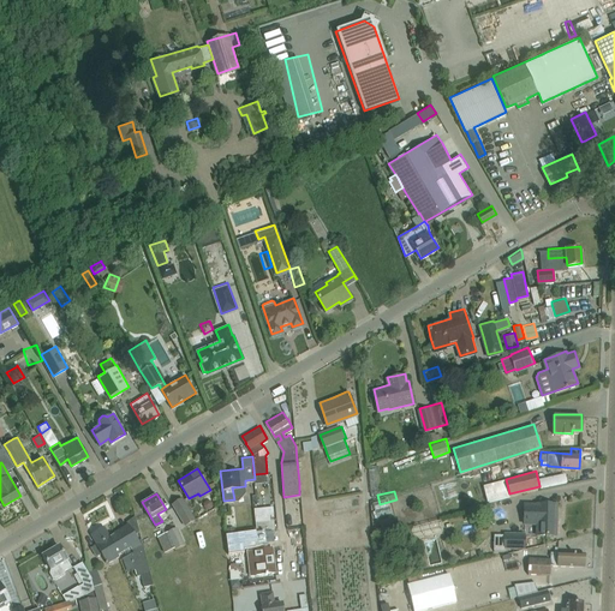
[(263,510),(284,508),(282,493),(262,495),(263,510)]
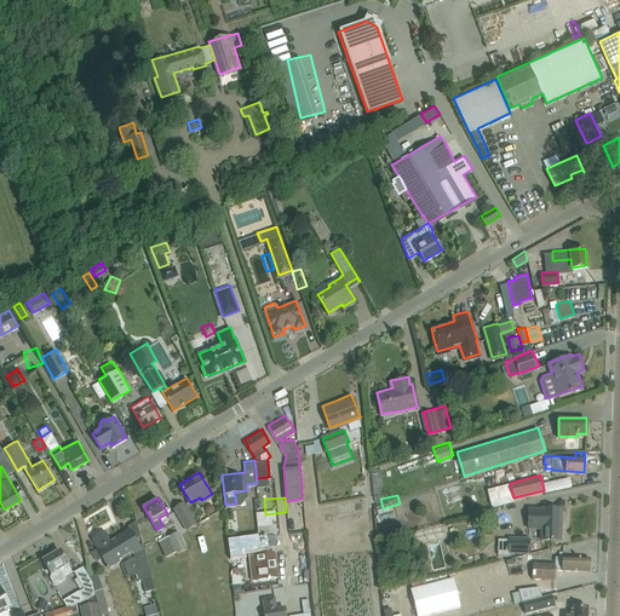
[(173,510),(187,531),(196,525),(183,504),(173,510)]
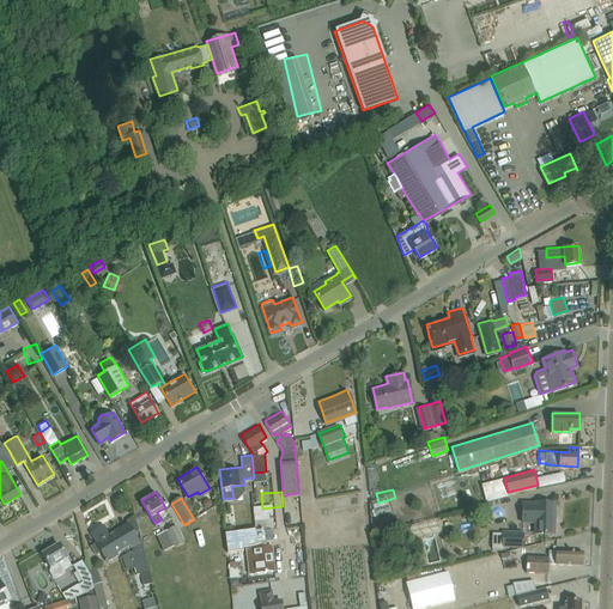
[(521,500),(521,522),(534,522),(534,533),(547,533),(547,531),(554,531),(554,521),(551,521),(551,512),(554,512),(554,501),(521,500)]
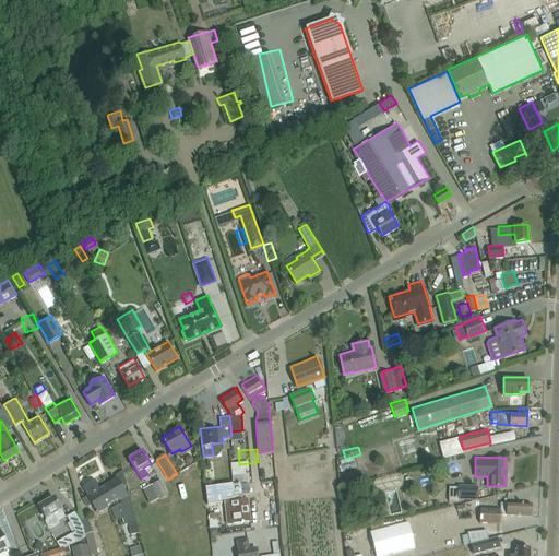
[(361,464),(351,466),(353,474),(364,471),(361,464)]
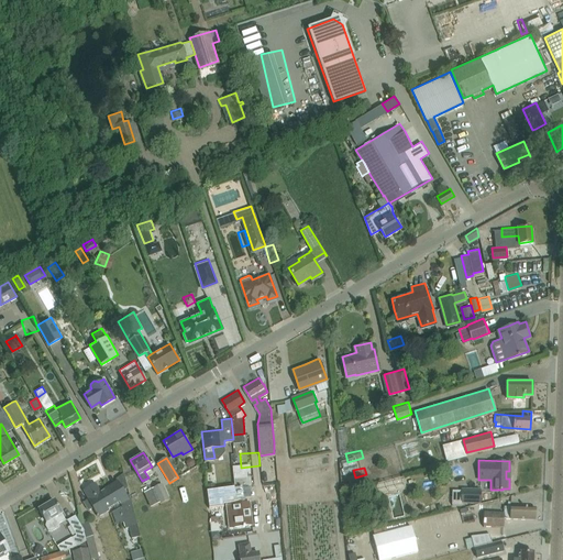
[(246,470),(233,472),(234,476),(234,485),(251,483),(251,474),(246,475),(246,470)]
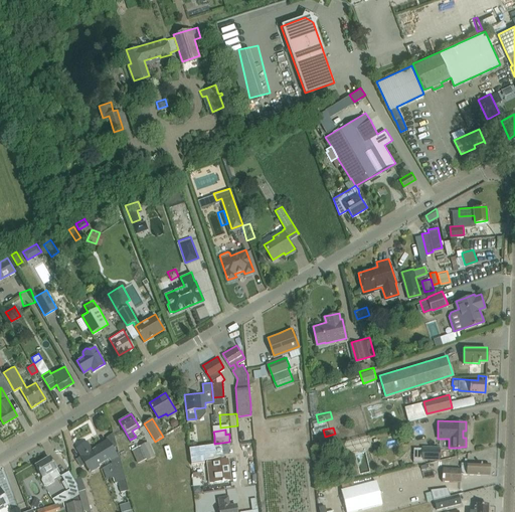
[(323,433),(317,435),(319,442),(320,441),(325,440),(323,433)]
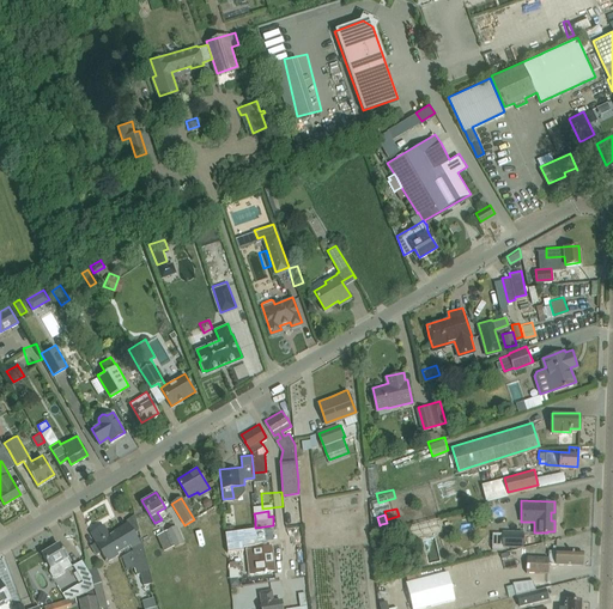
[(93,542),(91,543),(96,552),(101,549),(107,559),(117,553),(116,552),(119,550),(119,549),(129,543),(131,546),(132,544),(133,548),(131,549),(135,565),(137,572),(140,571),(144,583),(152,580),(150,568),(151,568),(141,540),(139,541),(135,534),(128,522),(127,522),(127,523),(121,527),(121,525),(113,530),(114,531),(109,534),(103,524),(91,531),(97,540),(93,542)]
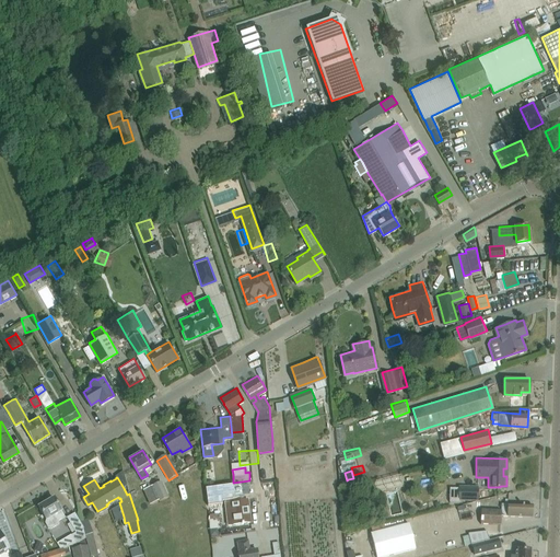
[(162,478),(152,483),(159,498),(168,495),(162,478)]
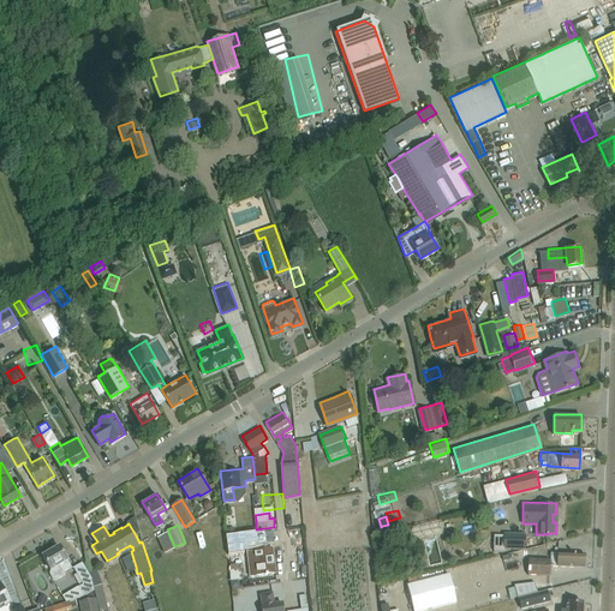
[(505,546),(525,546),(525,531),(503,531),(503,532),(494,532),(494,547),(505,547),(505,546)]
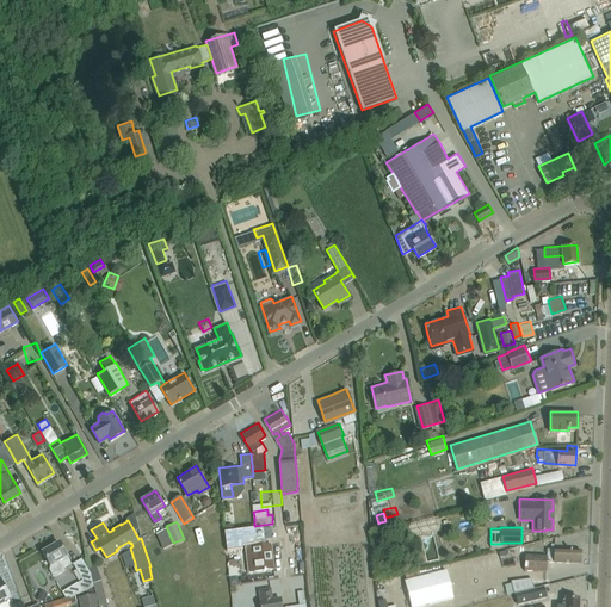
[(240,528),(227,530),(228,546),(241,545),(240,528)]
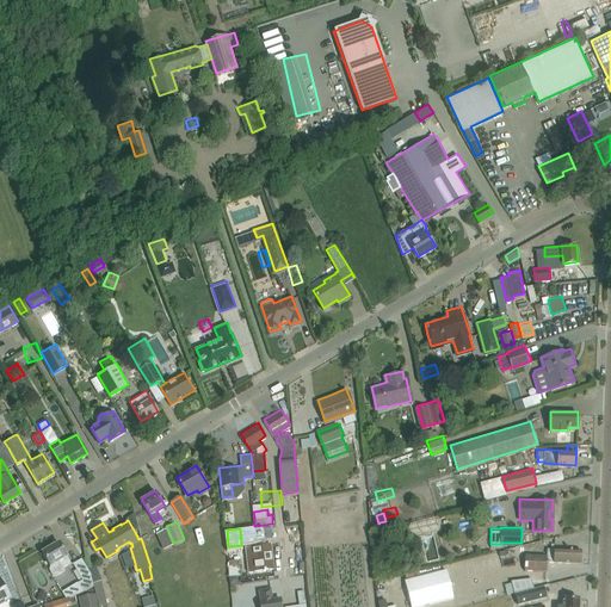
[(53,573),(55,574),(65,568),(63,565),(71,561),(59,540),(42,551),(50,564),(49,567),(53,573)]
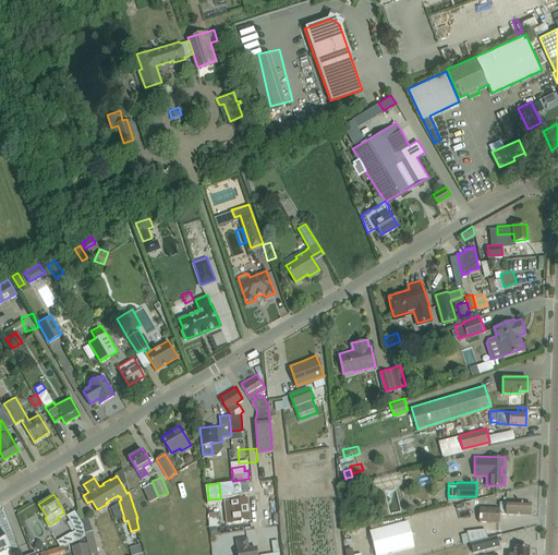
[(225,499),(228,521),(241,519),(241,520),(243,519),(250,518),(250,517),(249,518),(247,507),(249,507),(247,496),(225,499)]
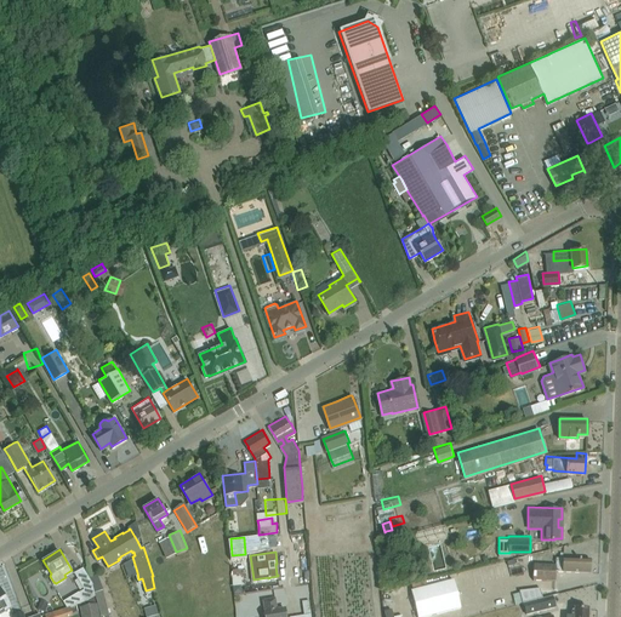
[(534,561),(533,578),(541,578),(543,578),(556,580),(556,569),(563,570),(590,571),(591,558),(579,556),(564,556),(556,555),(556,561),(556,563),(534,561)]
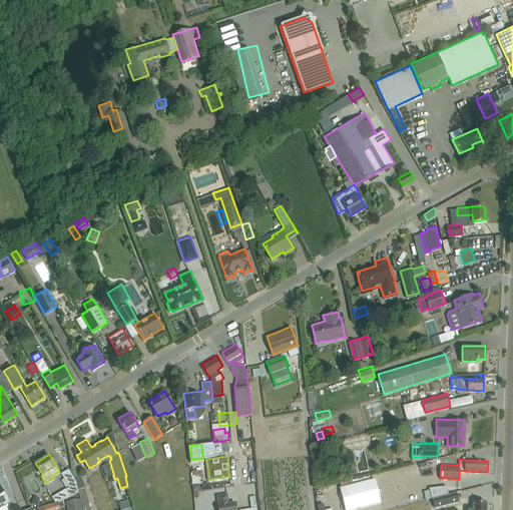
[(68,467),(61,472),(69,485),(65,488),(70,496),(77,491),(73,475),(68,467)]
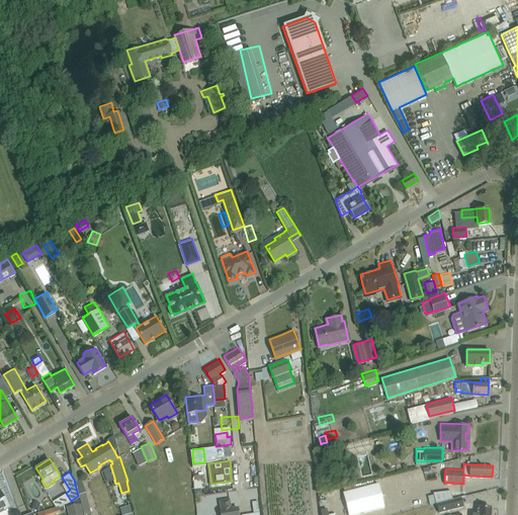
[(74,480),(79,496),(85,512),(93,510),(86,490),(82,477),(74,480)]
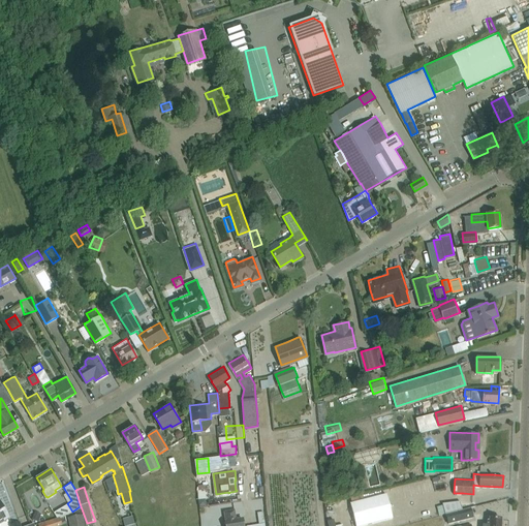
[(386,492),(350,501),(355,525),(393,516),(386,492)]
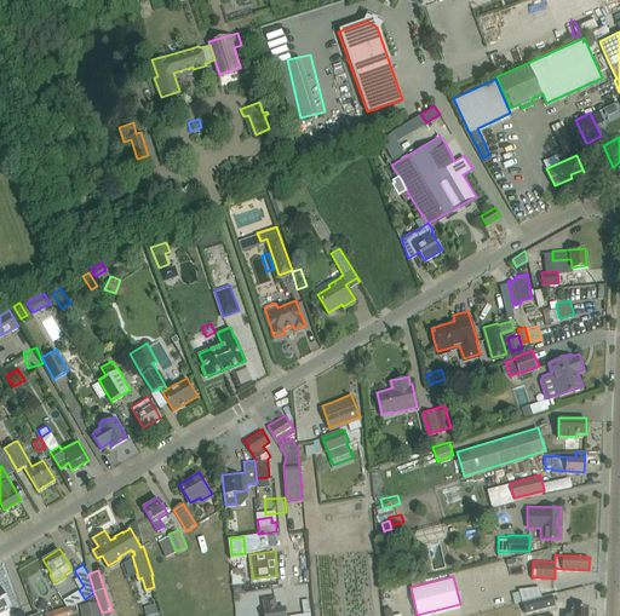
[(0,610),(11,604),(5,594),(0,585),(0,610)]
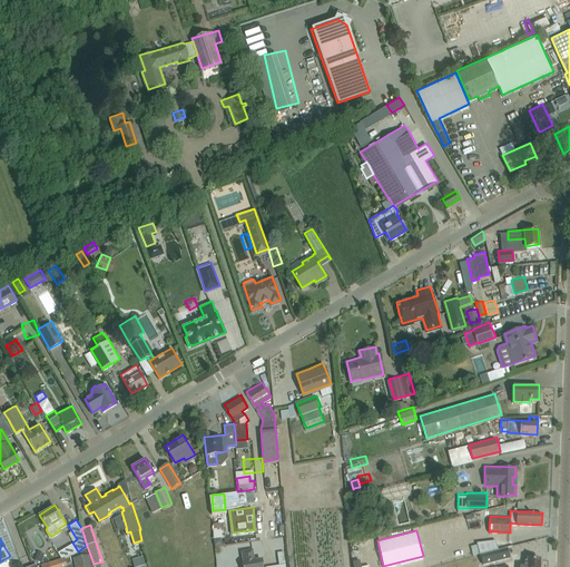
[(481,541),(478,541),(480,551),(498,547),(495,539),(481,541)]
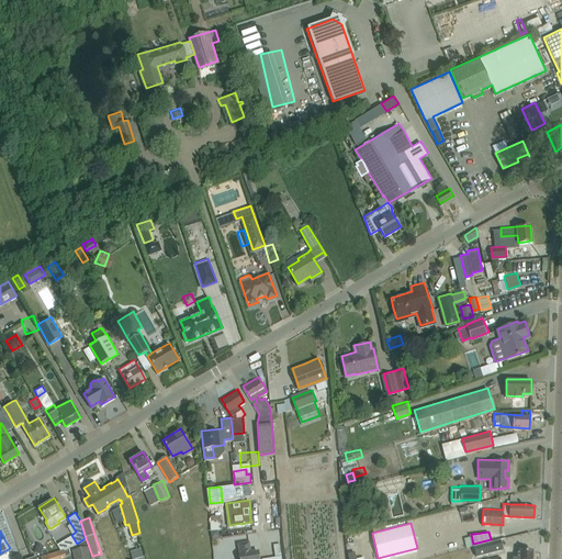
[(491,539),(473,544),(475,555),(503,548),(501,538),(501,537),(491,539)]
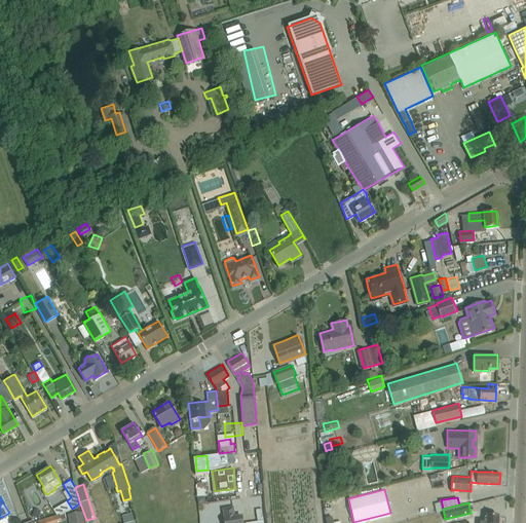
[(83,522),(81,511),(79,503),(72,509),(71,509),(71,513),(69,514),(70,522),(83,522)]
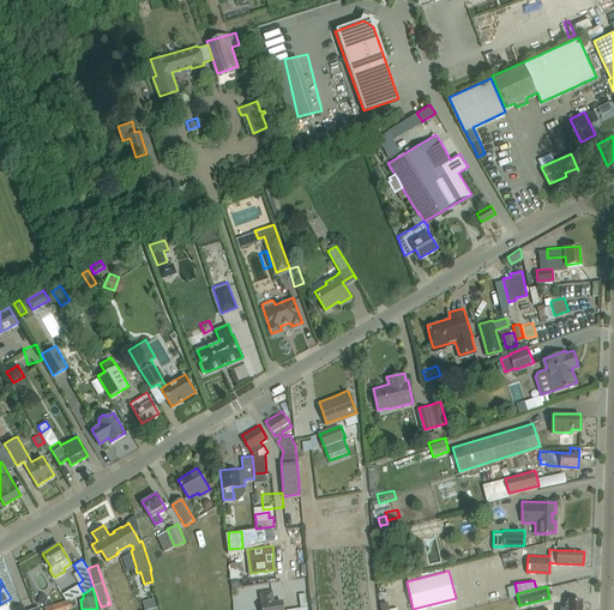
[(40,591),(36,599),(44,603),(48,595),(40,591)]
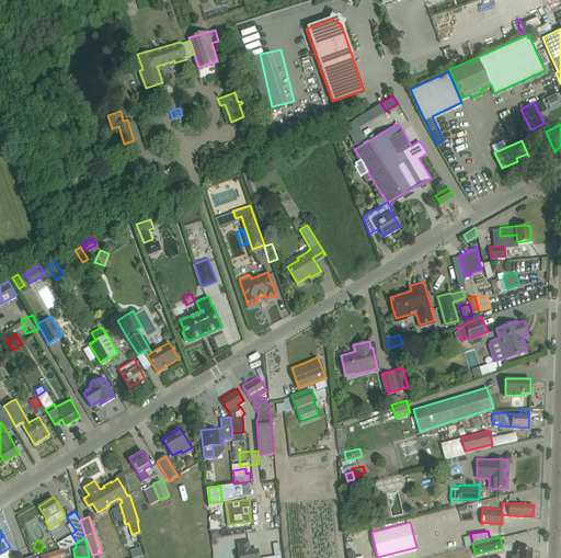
[(247,541),(237,542),(239,557),(259,557),(258,548),(248,549),(247,541)]
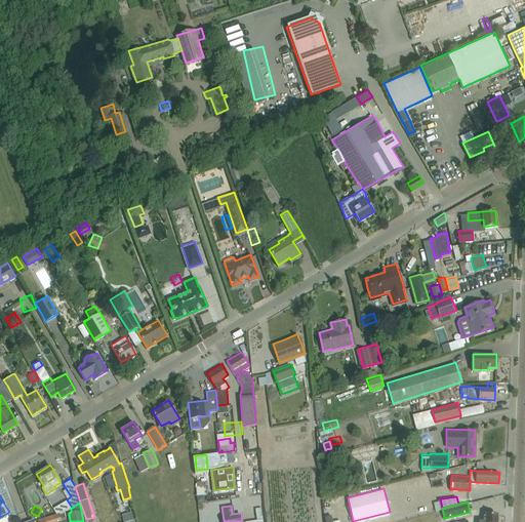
[(131,510),(121,513),(123,521),(133,518),(131,510)]
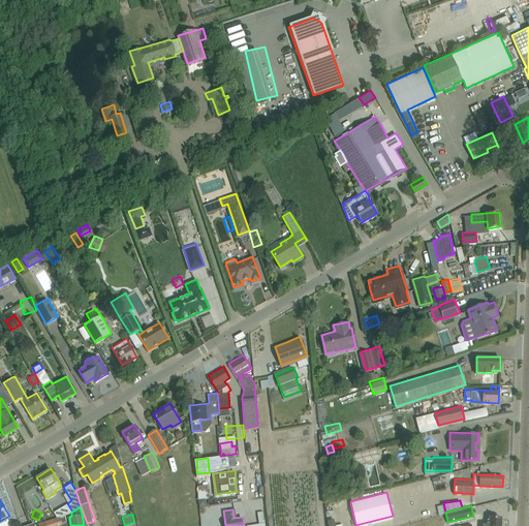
[(60,515),(38,522),(38,525),(52,525),(62,523),(60,515)]
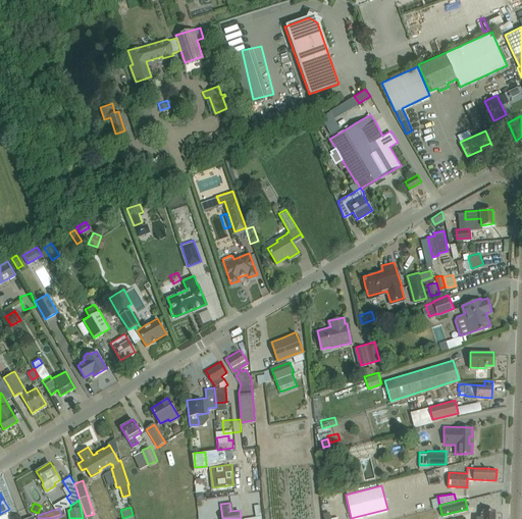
[(493,518),(494,511),(481,510),(481,514),(482,514),(482,516),(476,516),(475,518),(493,518)]
